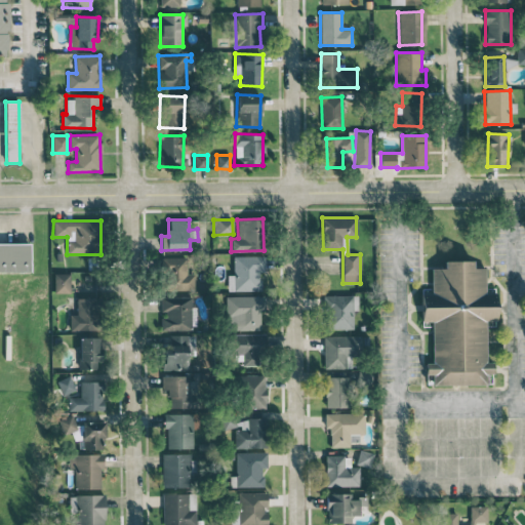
[(30,243),(0,243),(0,271),(30,272),(30,243)]
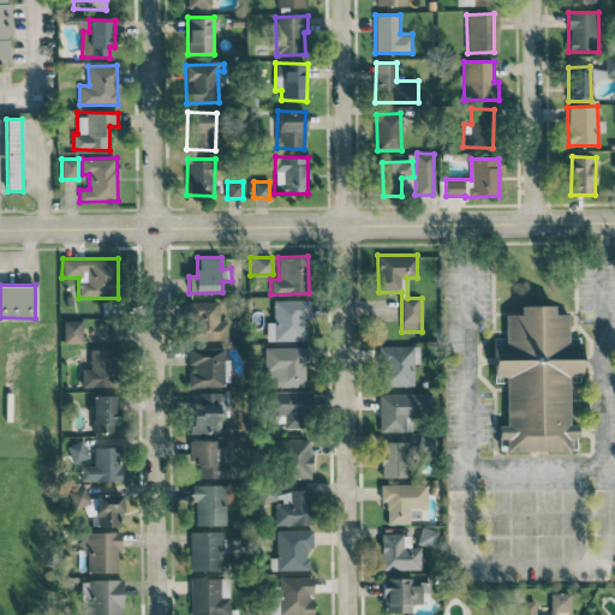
[(310,299),(274,300),(274,340),(305,340),(305,318),(310,318),(310,299)]
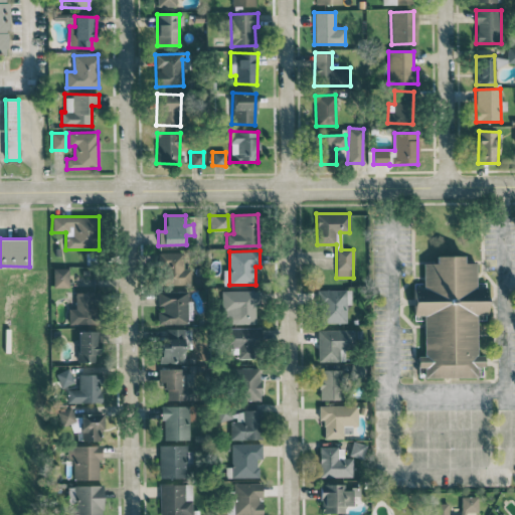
[(160,252),(161,286),(190,285),(190,269),(184,269),(183,251),(160,252)]
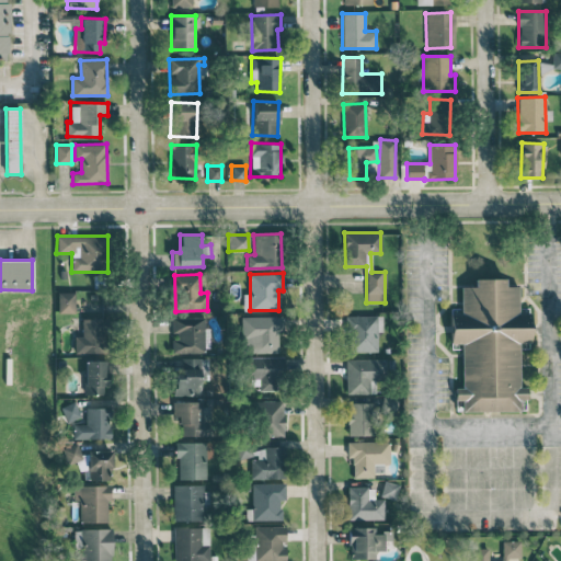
[(461,287),(461,311),(450,311),(450,345),(460,345),(461,387),(455,388),(455,398),(464,398),(464,409),(517,409),(517,398),(526,398),(527,388),(518,388),(518,343),(530,343),(531,312),(518,312),(518,287),(505,287),(505,278),(476,278),(476,287),(461,287)]
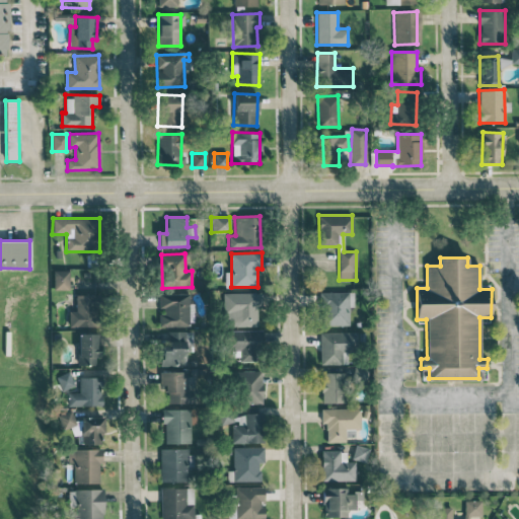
[(54,290),(69,289),(69,270),(53,271),(54,290)]
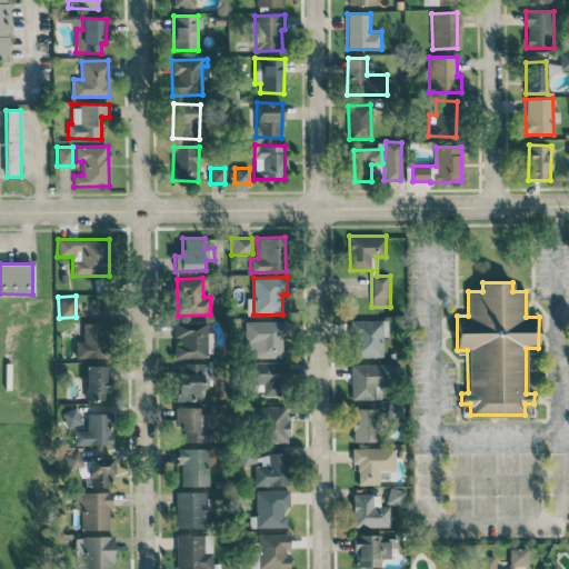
[(382,357),(382,336),(388,336),(388,320),(355,319),(355,357),(382,357)]
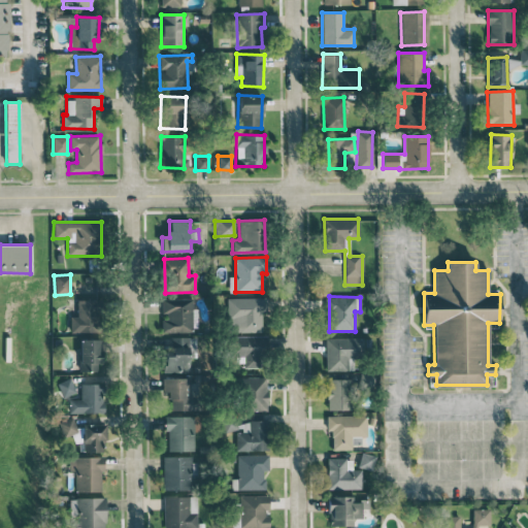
[(162,299),(162,317),(162,332),(196,331),(196,308),(193,308),(193,298),(162,299)]
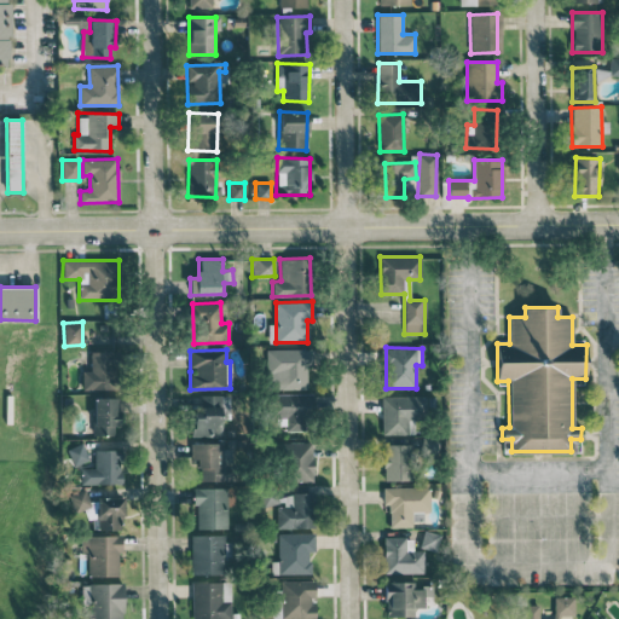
[(307,389),(307,365),(311,365),(311,350),(273,350),(275,389),(307,389)]
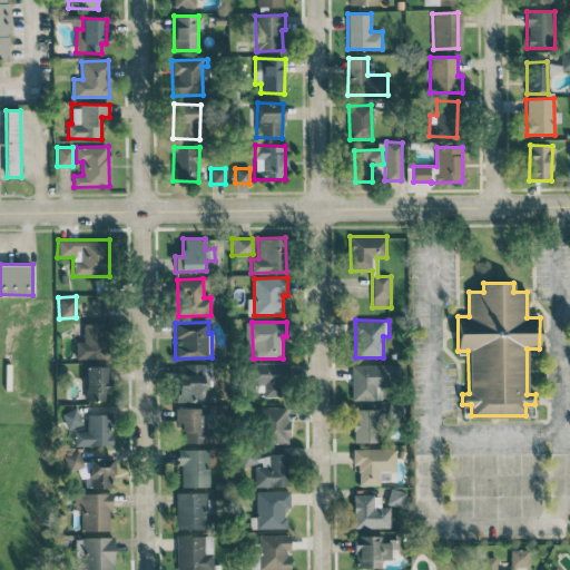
[(75,359),(107,357),(106,323),(82,324),(84,342),(75,342),(75,359)]
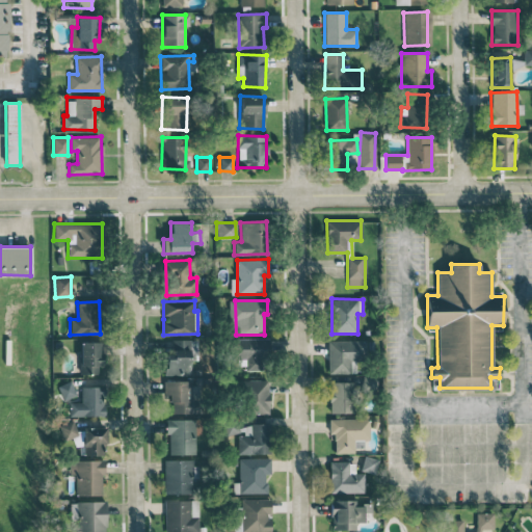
[(262,370),(262,361),(269,361),(269,339),(235,338),(235,365),(245,365),(245,370),(262,370)]
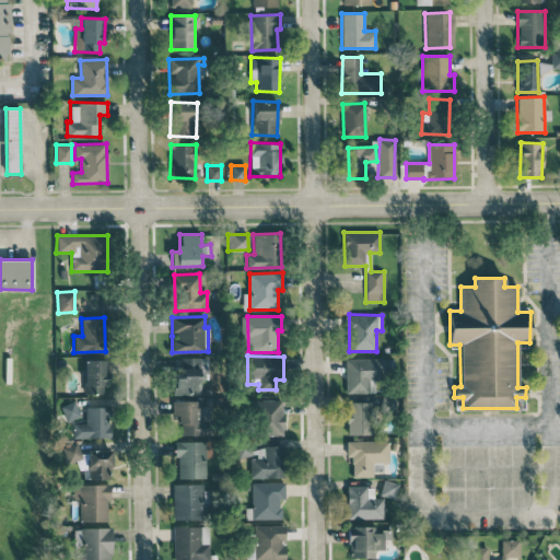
[(201,358),(182,357),(181,372),(175,372),(174,394),(200,395),(201,358)]
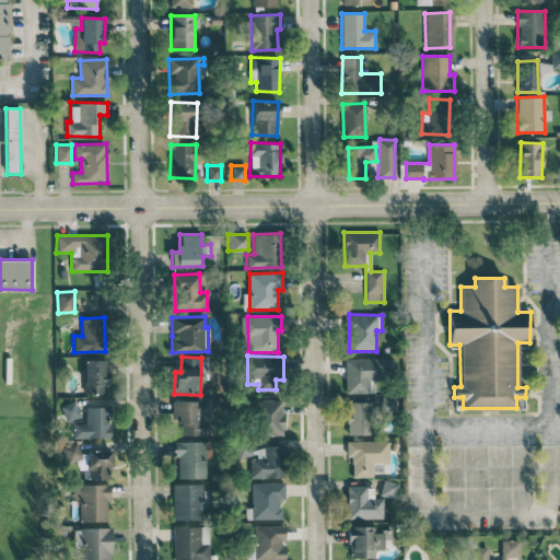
[(368,393),(368,378),(385,378),(385,359),(346,358),(345,393),(368,393)]
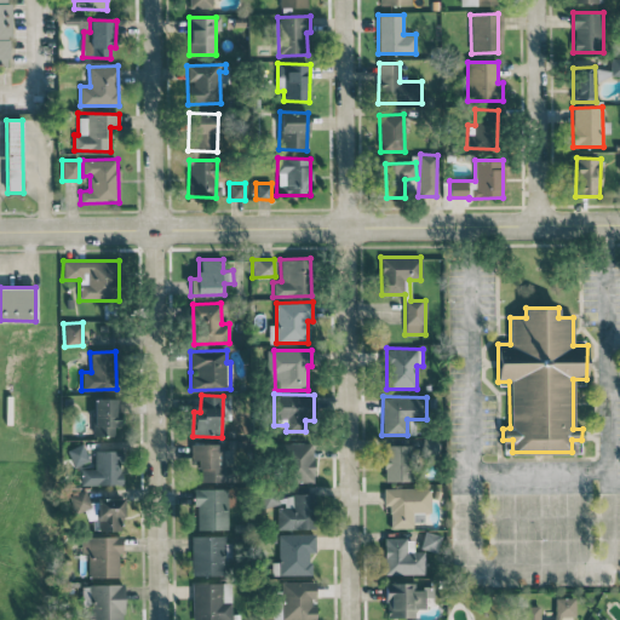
[(93,436),(119,436),(119,399),(92,399),(93,436)]
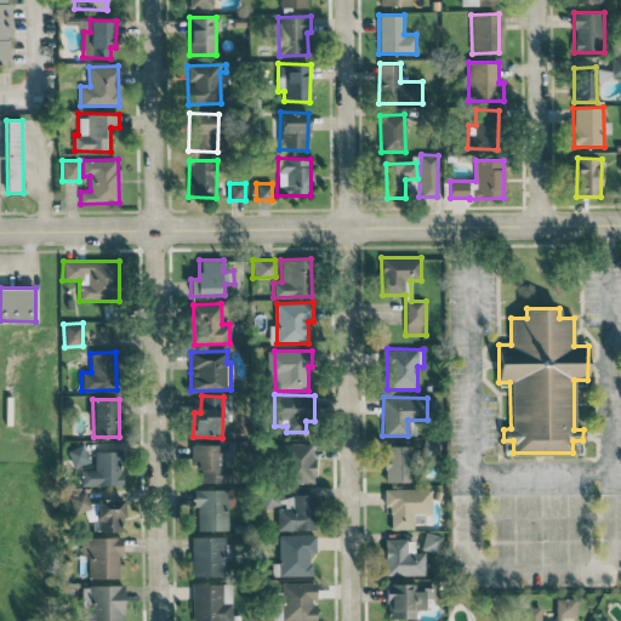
[(423,459),(437,459),(437,442),(423,442),(423,459)]
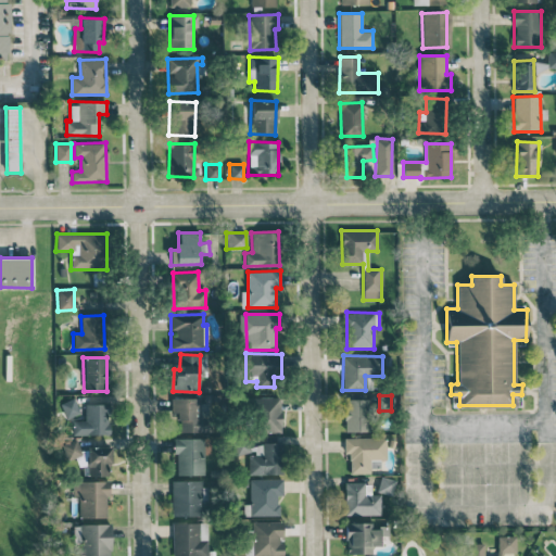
[(65,418),(79,413),(74,397),(60,403),(65,418)]
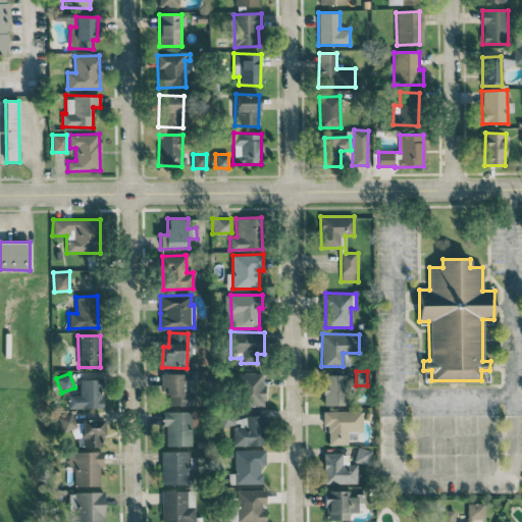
[(264,373),(241,373),(240,406),(263,406),(264,373)]
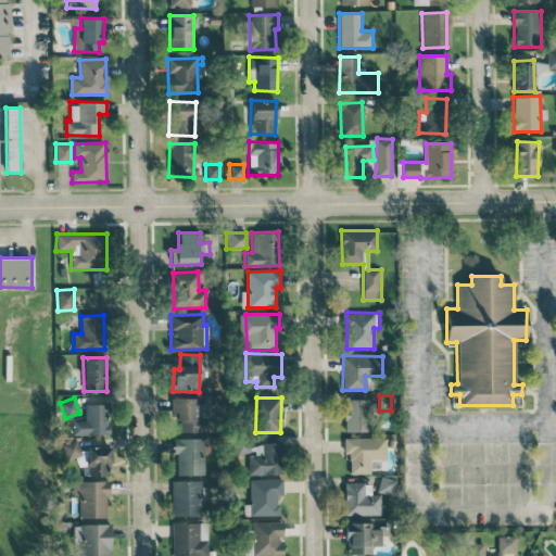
[(171,400),(171,417),(177,417),(178,432),(209,431),(209,399),(171,400)]
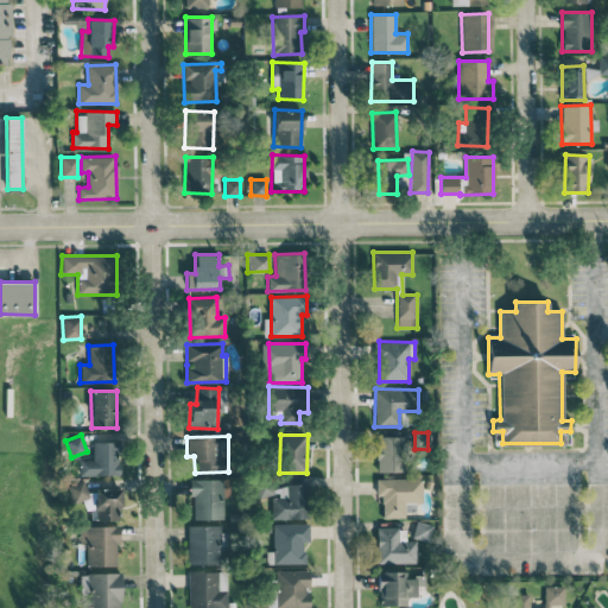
[(404,472),(403,436),(375,437),(377,472),(404,472)]
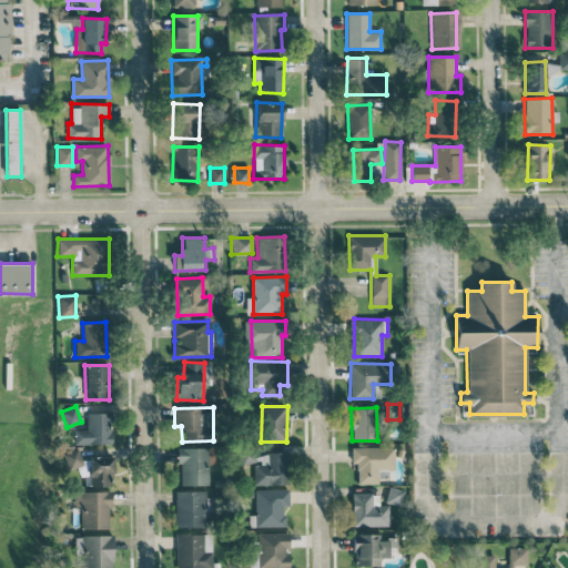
[(87,413),(87,429),(73,430),(74,444),(111,444),(111,413),(87,413)]
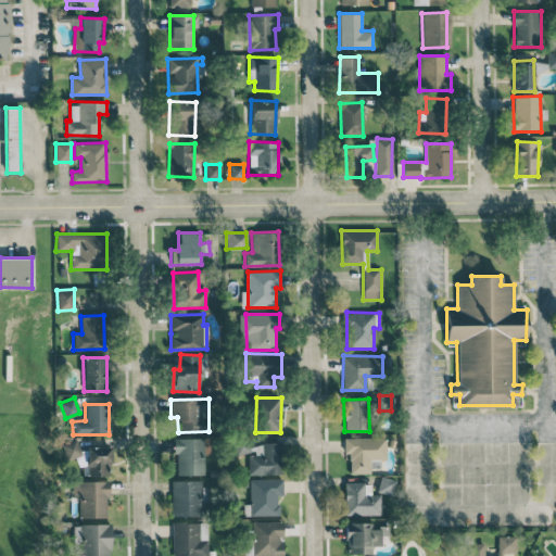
[(176,475),(203,475),(203,438),(175,438),(176,475)]
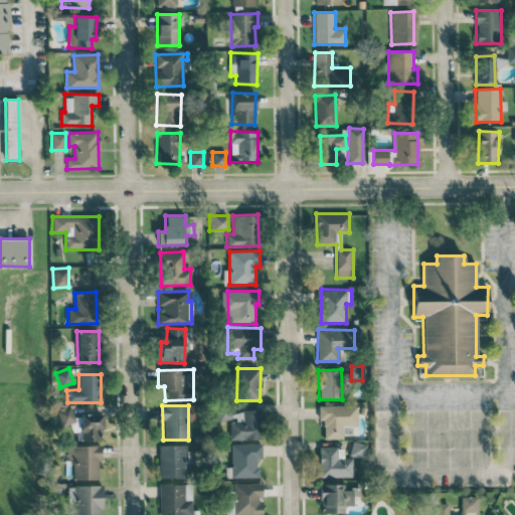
[(318,405),(318,419),(323,419),(323,439),(342,439),(342,425),(357,424),(356,405),(318,405)]
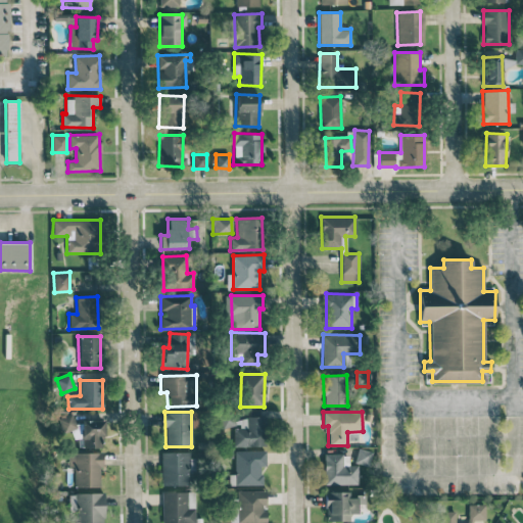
[(103,421),(75,423),(74,414),(62,415),(64,439),(82,437),(83,448),(101,446),(100,436),(104,436),(103,421)]
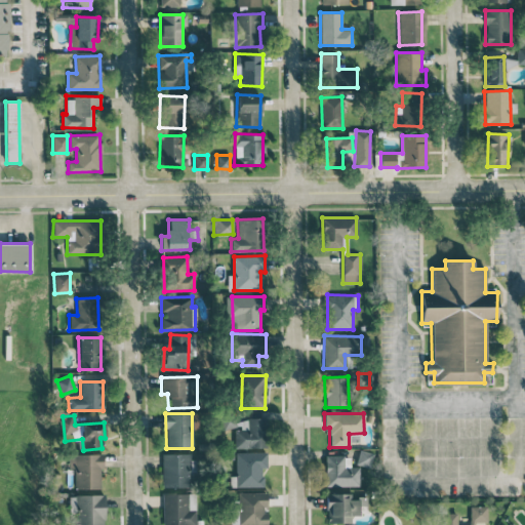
[(265,417),(248,418),(248,430),(234,430),(234,448),(266,447),(265,417)]
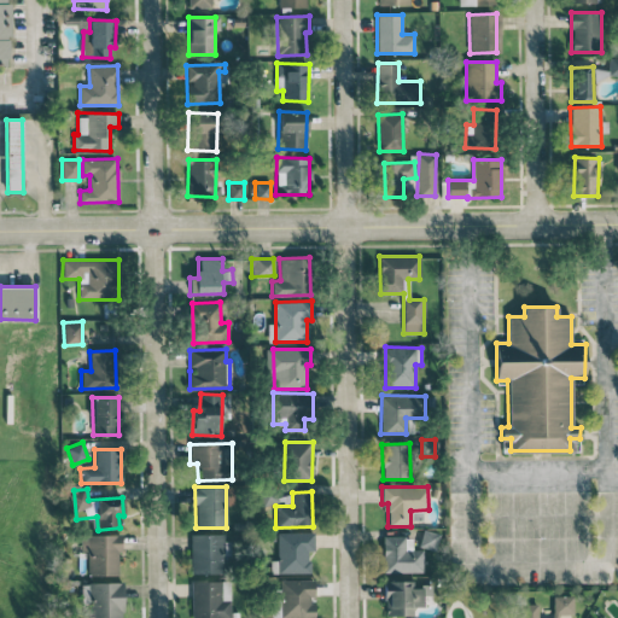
[(436,549),(438,532),(421,530),(419,547),(436,549)]
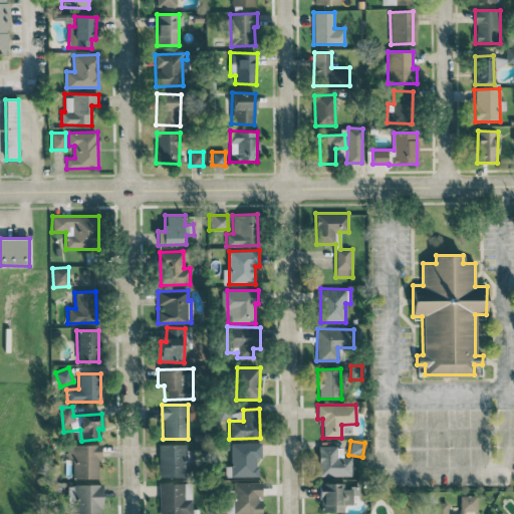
[(226,477),(257,476),(257,457),(261,457),(261,442),(231,443),(231,468),(226,468),(226,477)]
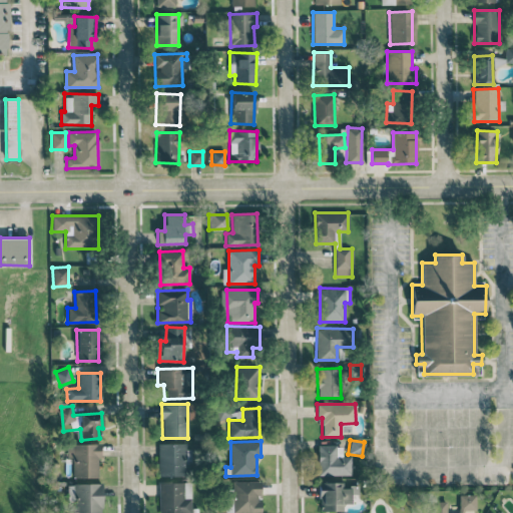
[(158,444),(159,476),(186,475),(185,443),(158,444)]
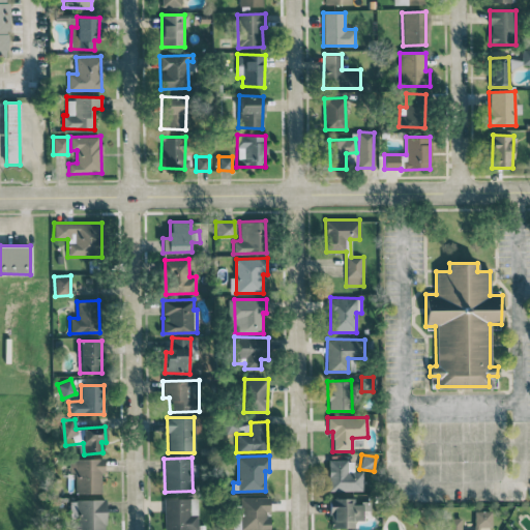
[(102,493),(104,459),(69,459),(68,472),(76,472),(75,493),(102,493)]
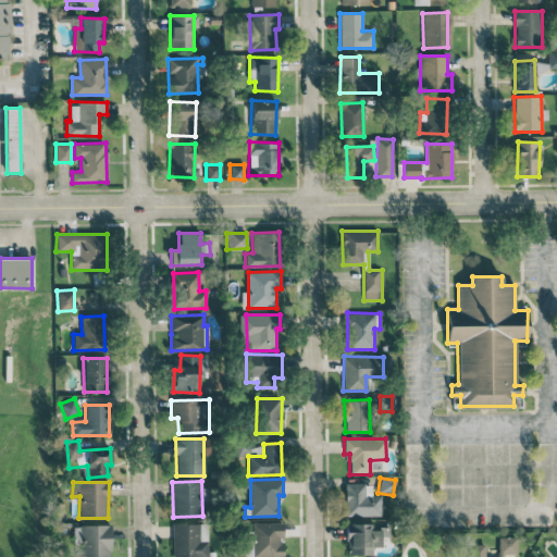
[(371,483),(345,484),(345,517),(381,516),(380,495),(371,495),(371,483)]
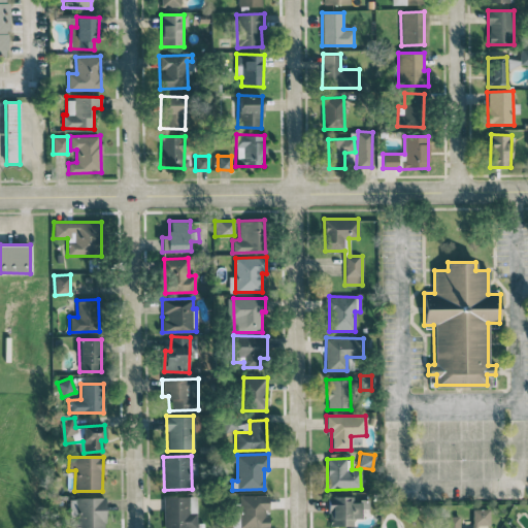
[(268,527),(269,516),(268,516),(268,495),(239,495),(239,504),(233,504),(232,527),(268,527)]
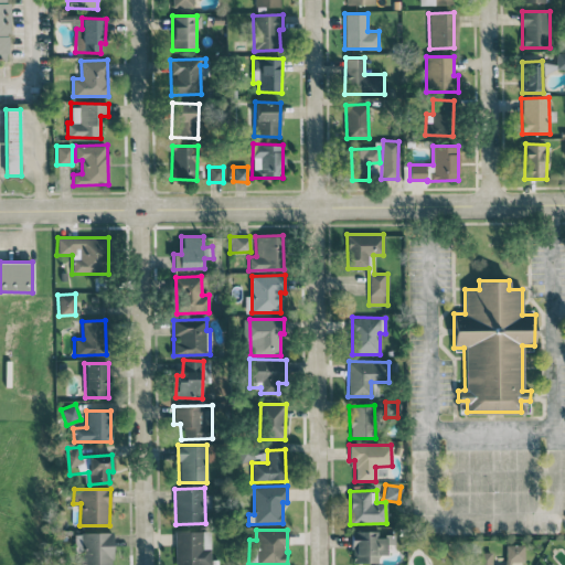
[(210,564),(210,531),(176,531),(174,564),(210,564)]
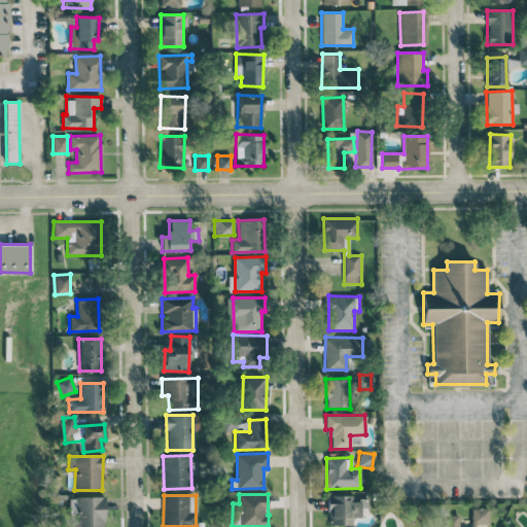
[(327,495),(327,525),(351,524),(351,518),(361,517),(360,507),(367,507),(367,499),(351,499),(351,495),(327,495)]
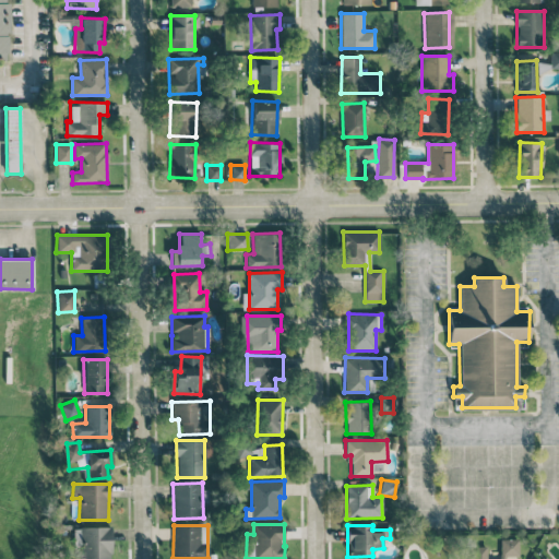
[(81,558),(111,558),(111,526),(81,527),(81,558)]
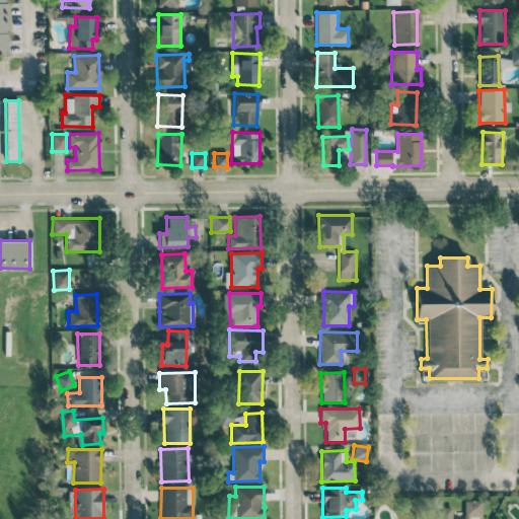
[(468,518),(469,516),(482,516),(482,501),(464,501),(463,518),(451,518),(451,507),(438,507),(438,518),(468,518)]
